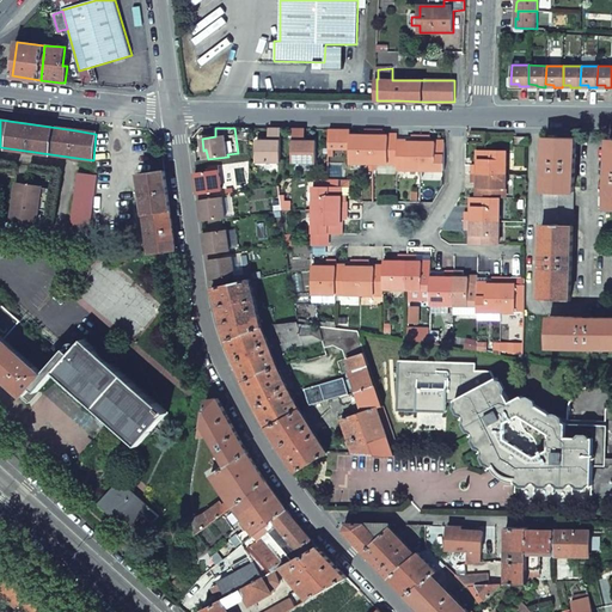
[(257,141),(257,163),(281,163),(281,130),(276,129),(273,129),(271,141),(268,141),(257,141)]
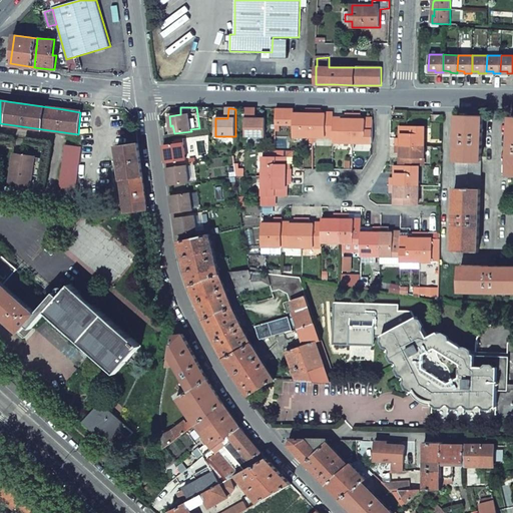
[(245,109),(245,137),(266,137),(266,119),(252,118),(253,109),(249,109),(245,109)]
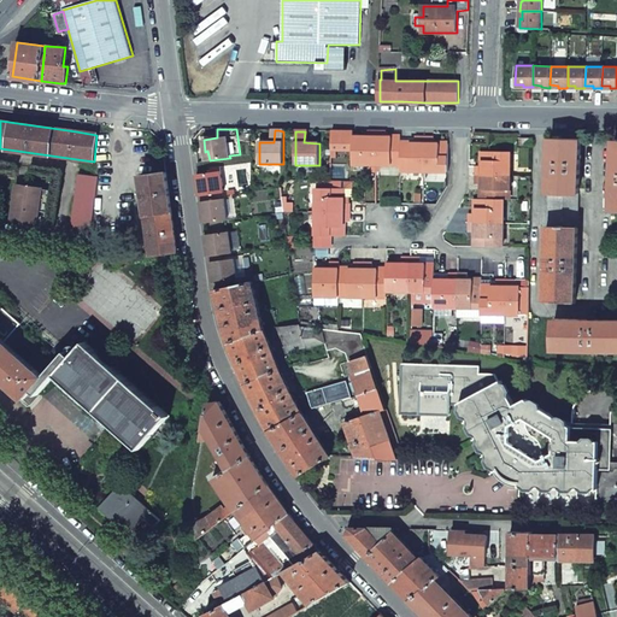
[(353,133),(331,131),(331,151),(353,151),(353,165),(377,165),(377,131),(370,133),(368,133),(368,139),(353,139),(353,133)]
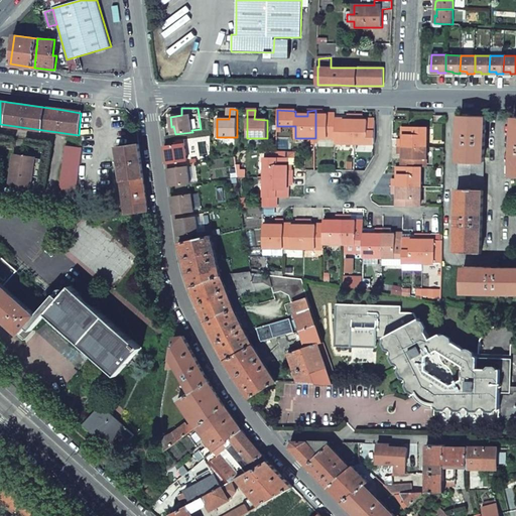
[(315,110),(315,138),(335,138),(335,121),(335,116),(323,116),(323,111),(320,111),(315,110)]
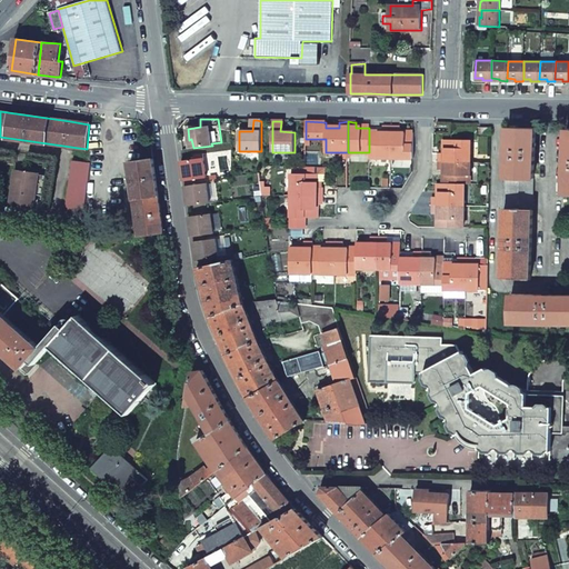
[(369,152),(369,159),(391,159),(391,128),(383,128),(383,133),(379,133),(369,133),(369,152)]
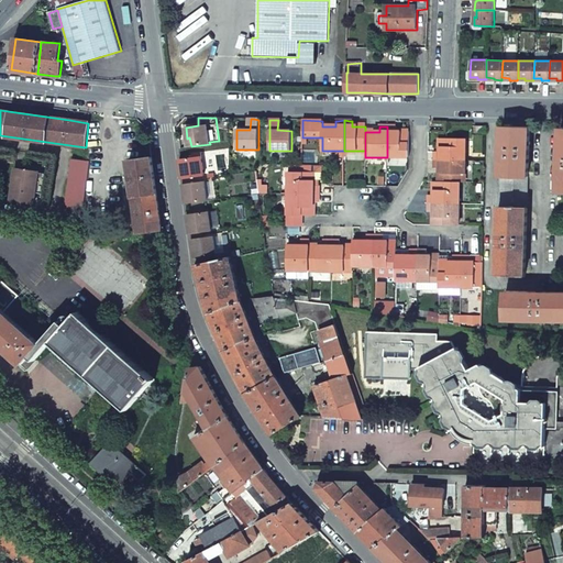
[(387,127),(387,157),(409,157),(409,133),(396,132),(396,127),(394,127),(387,127)]
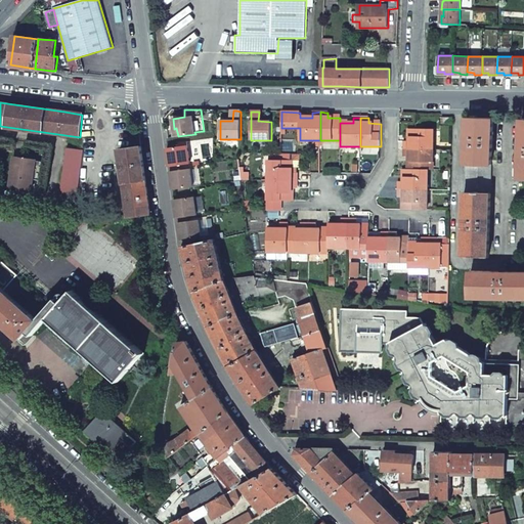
[(468,118),(463,257),(488,257),(493,119),(468,118)]
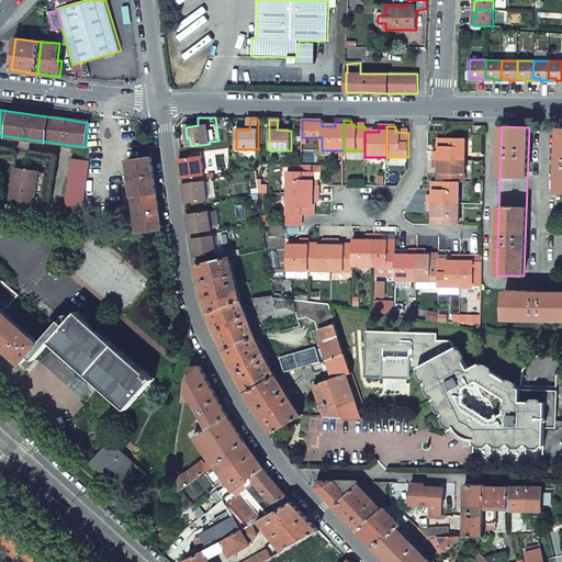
[(434,152),(434,160),(464,160),(464,139),(440,138),(439,152),(434,152)]
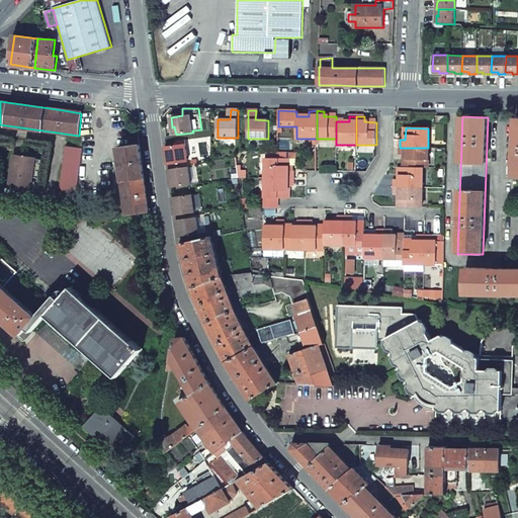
[(186,144),(166,147),(167,152),(169,165),(180,163),(188,162),(186,144)]
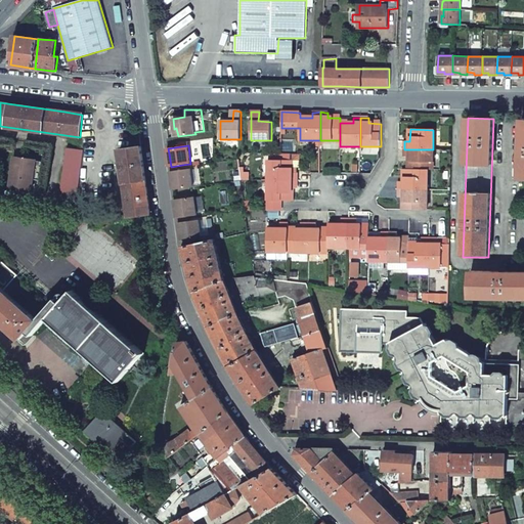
[(121,149),(130,217),(150,214),(141,146),(124,149),(121,149)]
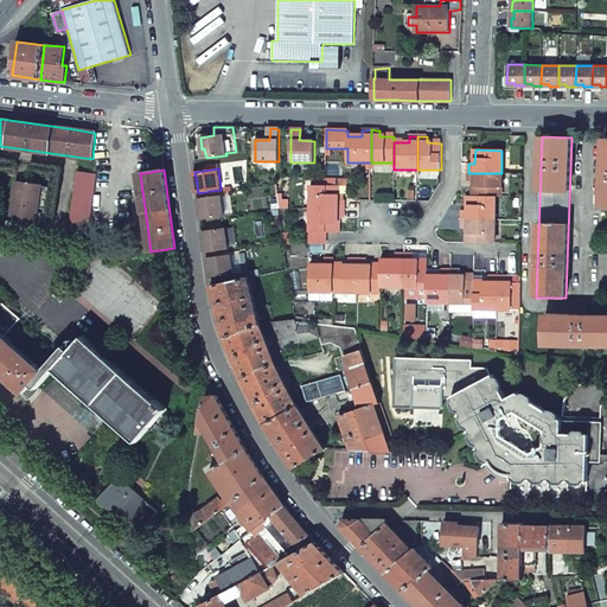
[(77,172),(70,224),(90,228),(97,174),(77,172)]
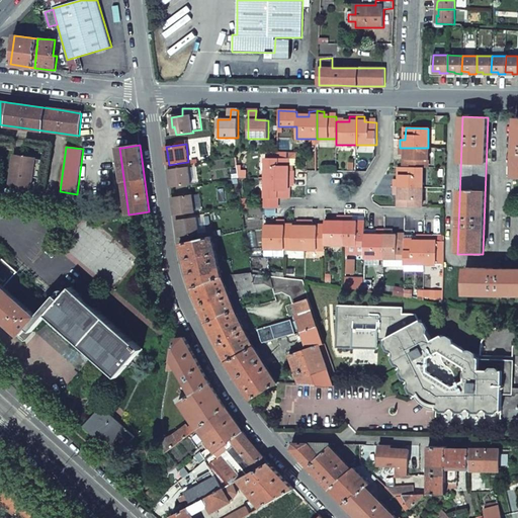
[(405,156),(405,168),(423,168),(428,168),(428,148),(400,148),(400,156),(405,156)]
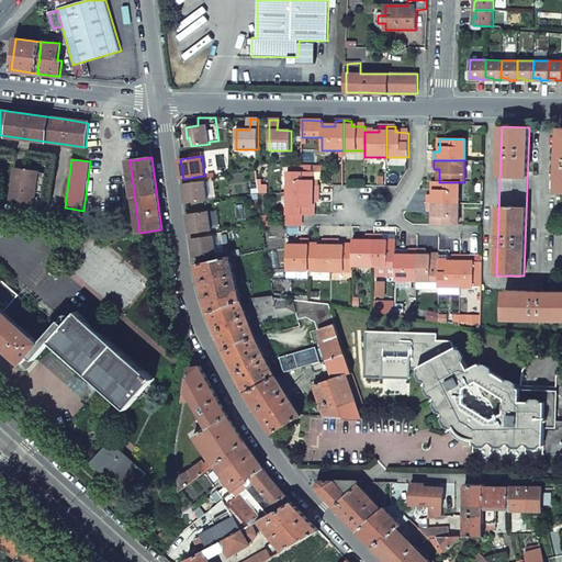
[(12,201),(35,204),(37,186),(34,186),(36,171),(15,169),(12,201)]
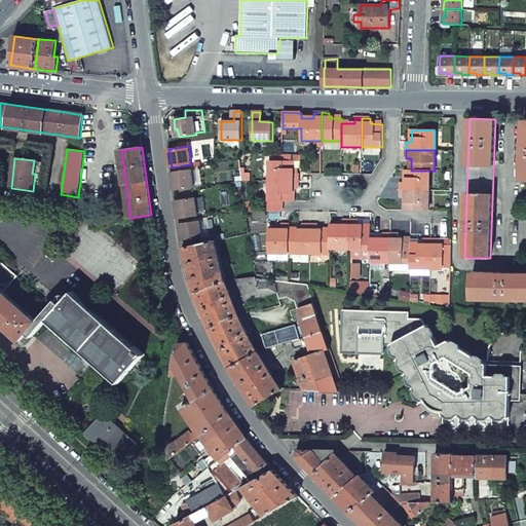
[(270,161),(270,182),(298,182),(298,174),(293,174),(293,161),(290,161),(270,161)]
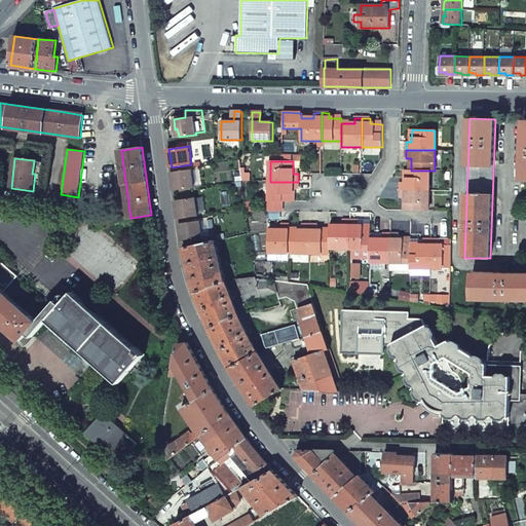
[(194,187),(192,170),(184,171),(173,172),(174,182),(176,182),(177,190),(194,187)]
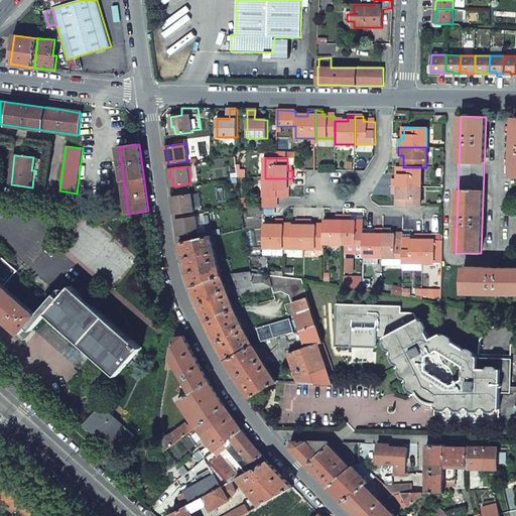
[(393,179),(393,187),(420,187),(421,167),(403,167),(398,167),(398,179),(393,179)]
